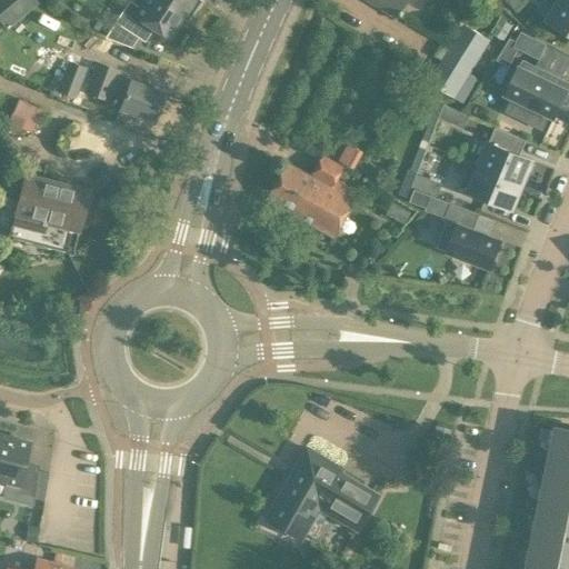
[(35,0),(13,0),(0,11),(0,21),(7,28),(38,3),(35,0)]
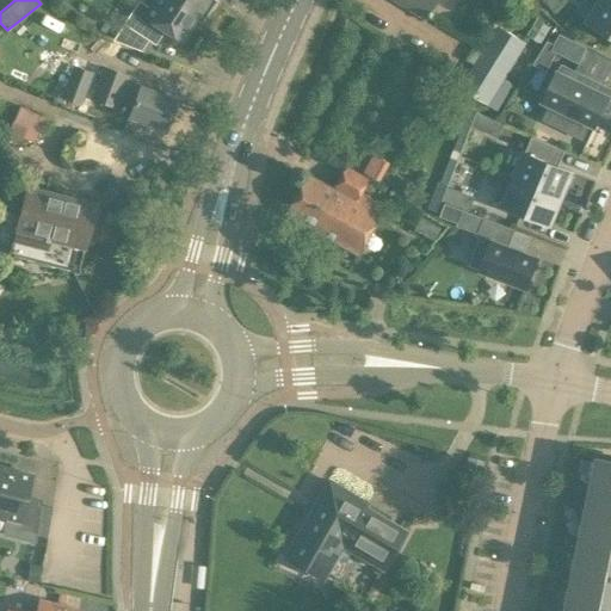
[(181,44),(197,20),(167,0),(153,0),(148,7),(139,1),(112,41),(141,50),(147,39),(155,44),(164,31),(181,44)]
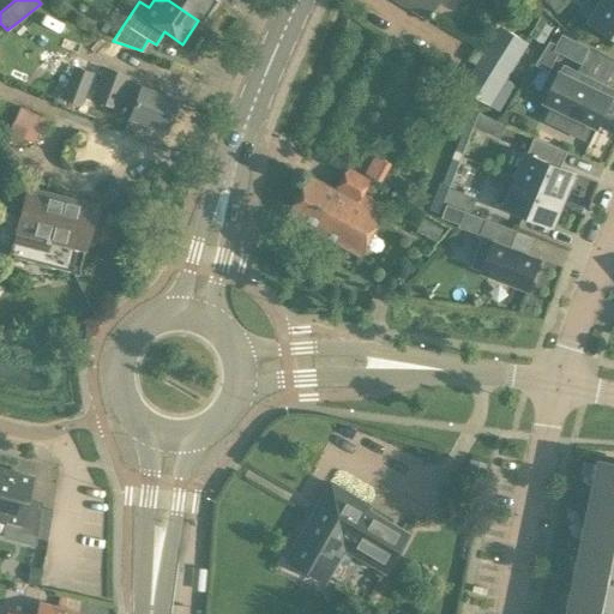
[(168,0),(198,20),(211,0),(168,0)]
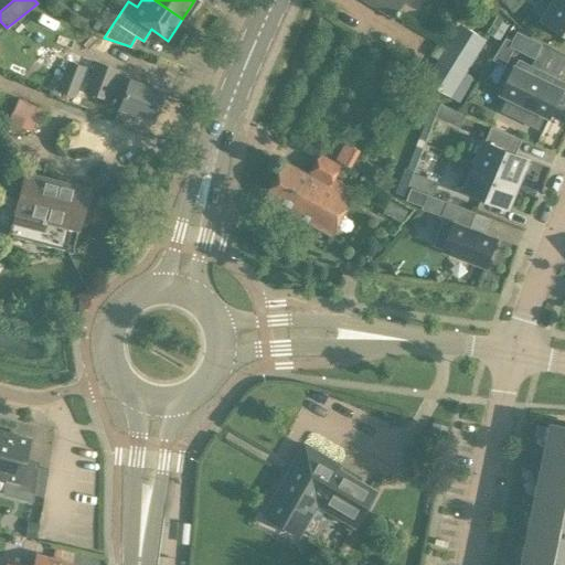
[(368,0),(393,16),(402,0),(368,0)]
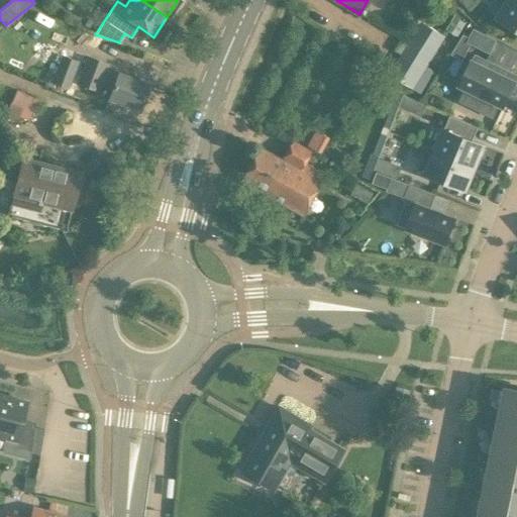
[(469,9),(477,0),(459,0),(459,1),(469,9)]
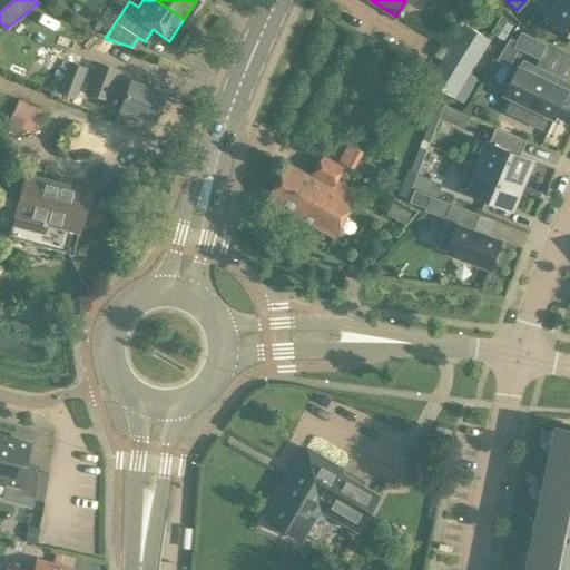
[(569,3),(563,0),(561,0),(550,20),(566,30),(569,31),(569,3)]
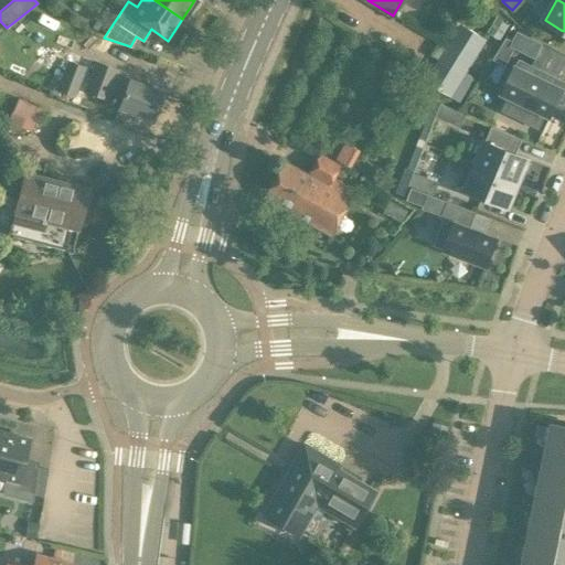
[(426,81),(451,95),(486,39),(460,23),(426,81)]
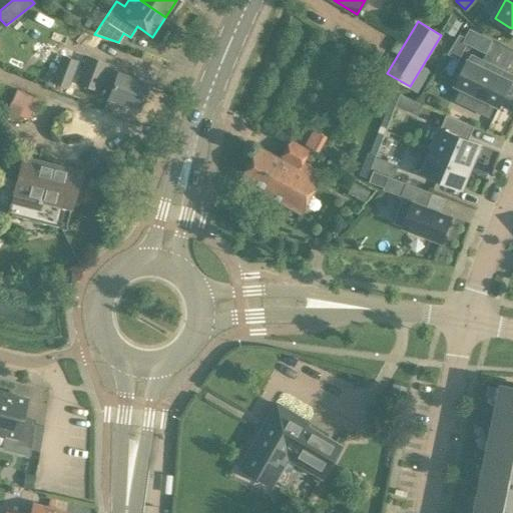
[(512,44),(512,28),(509,27),(503,39),(512,44)]
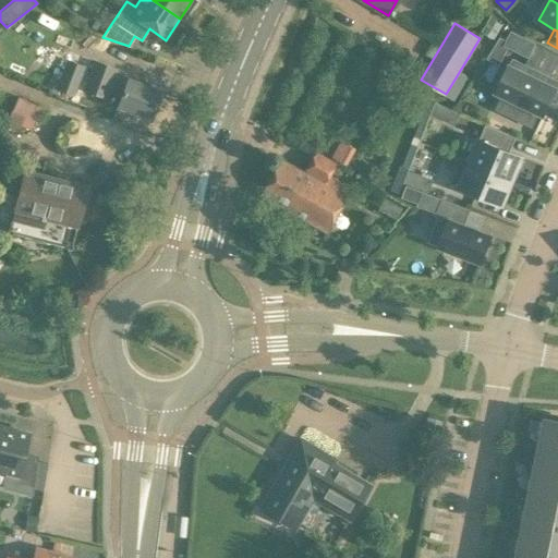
[(535,44),(511,32),(505,46),(529,58),(535,44)]
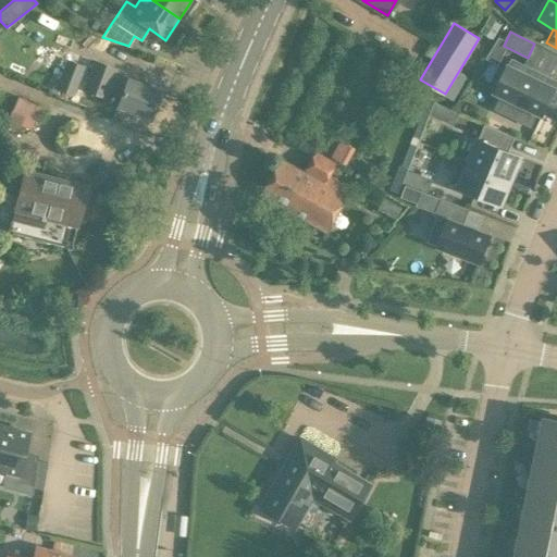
[(84,65),(66,59),(54,89),(73,96),(84,65)]
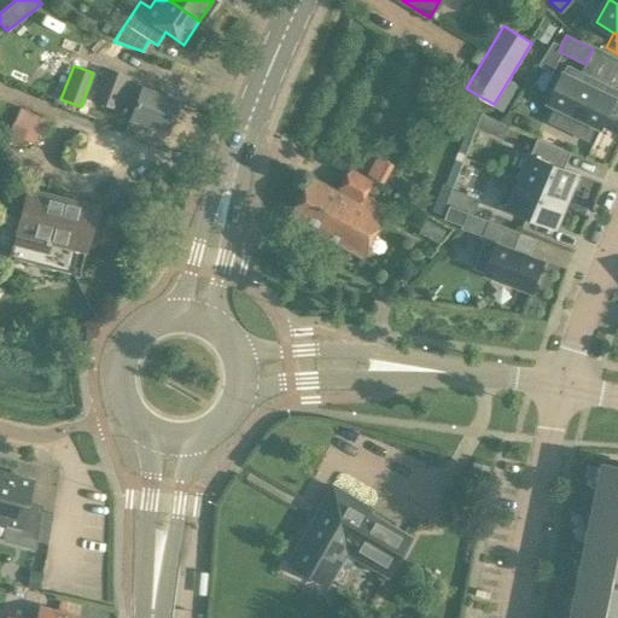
[(551,101),(577,115),(570,128),(592,138),(598,124),(602,127),(610,111),(616,115),(617,110),(617,89),(567,65),(551,101)]
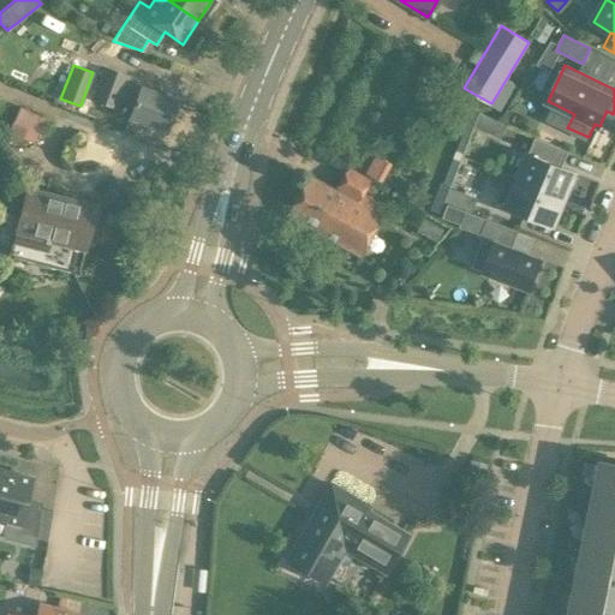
[(165,132),(177,101),(139,88),(138,91),(124,85),(126,77),(103,69),(91,100),(115,109),(118,101),(132,107),(129,118),(165,132)]
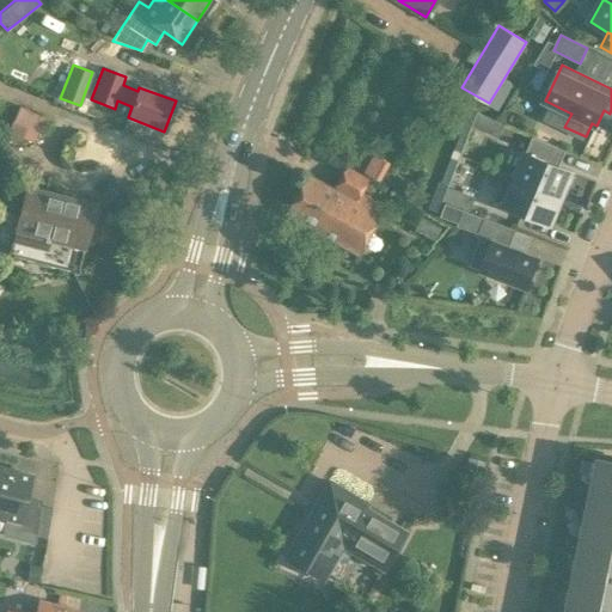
[(46,116),(18,106),(8,130),(34,141),(46,116)]
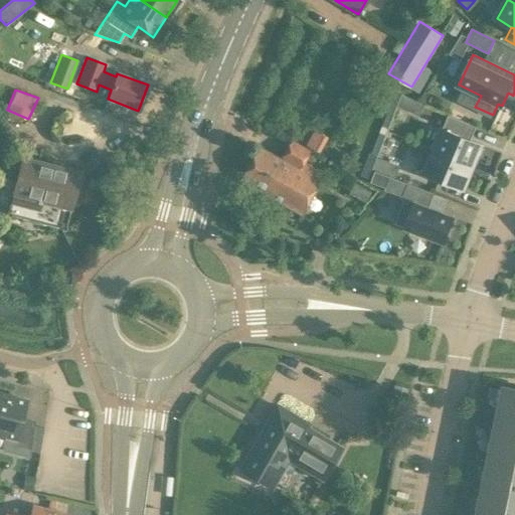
[(402,94),(396,107),(418,116),(424,103),(402,94)]
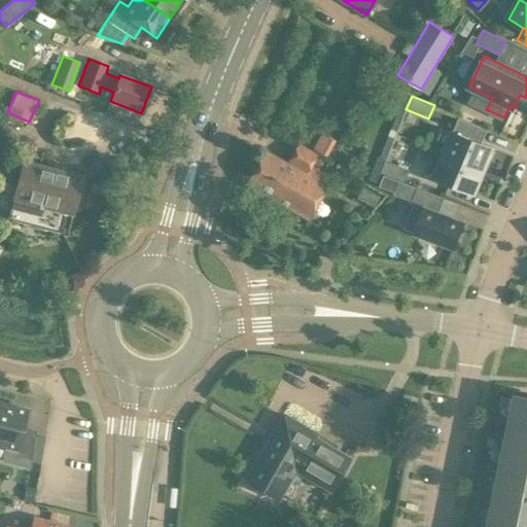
[(493,148),(482,143),(476,141),(481,128),(458,118),(453,132),(444,153),(436,150),(435,151),(484,171),(493,148)]
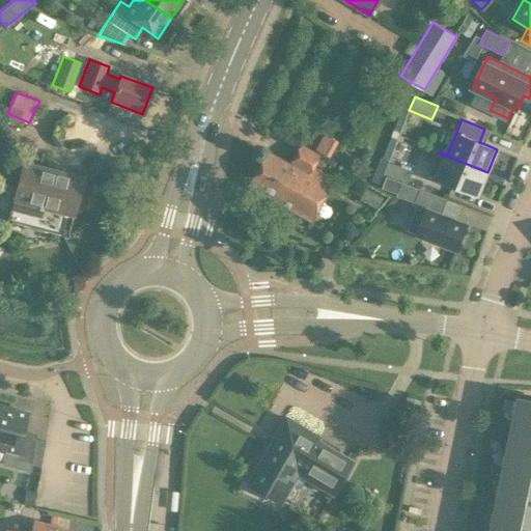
[(296,150),(287,165),(264,152),(246,187),(309,221),(331,180),(311,169),(315,162),(296,150)]
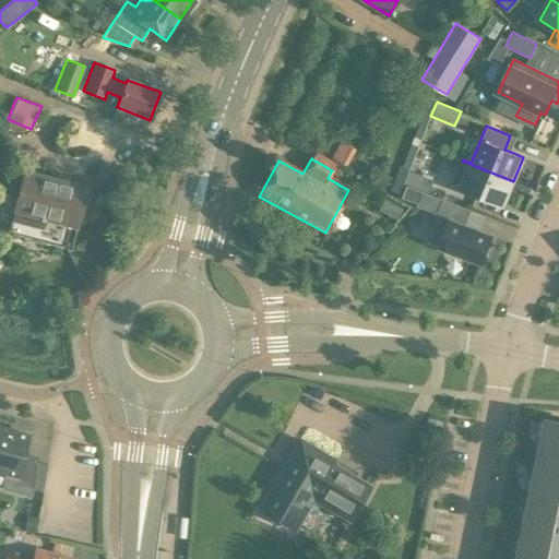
[(503,205),(513,181),(462,161),(452,185),(503,205)]
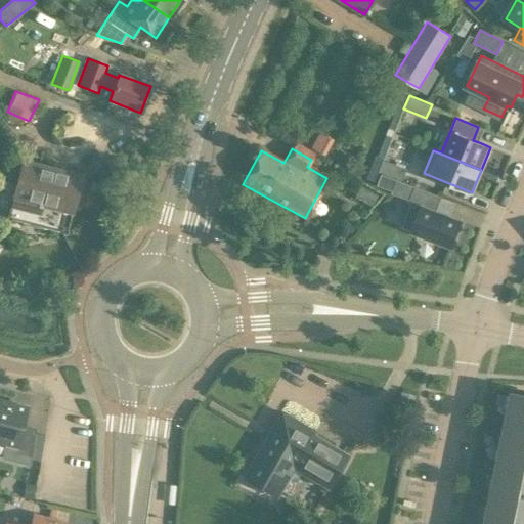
[(22,160),(8,214),(6,215),(5,217),(5,219),(6,220),(8,220),(10,219),(60,233),(62,234),(63,235),(66,234),(68,233),(68,232),(67,229),(81,175),(22,160)]
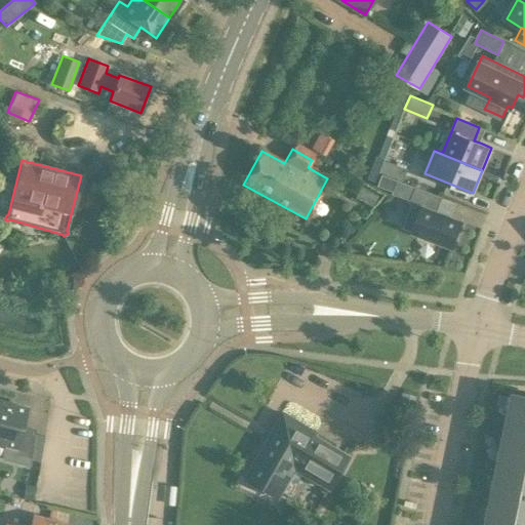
[(384,160),(379,172),(403,182),(407,169),(384,160)]
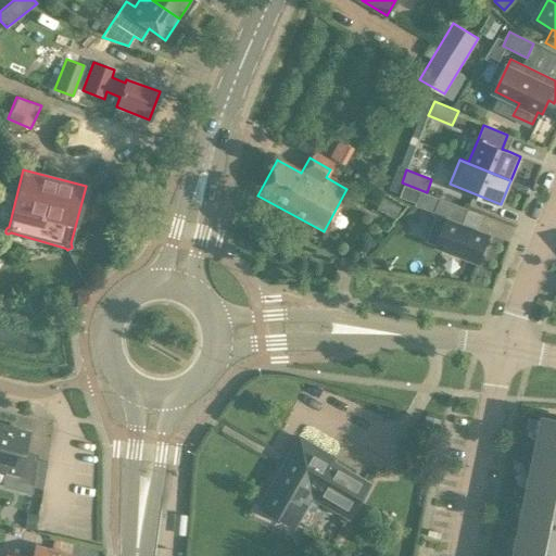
[(401,197),(416,203),(421,191),(405,185),(401,197)]
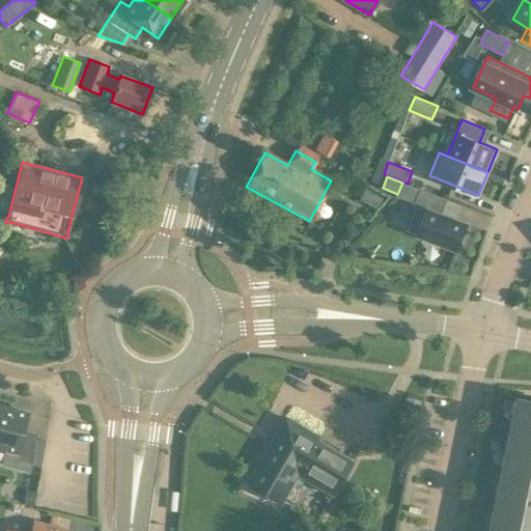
[(442,244),(457,250),(468,225),(442,215),(447,200),(420,189),(413,205),(417,206),(408,230),(426,238),(425,242),(441,247),(442,244)]
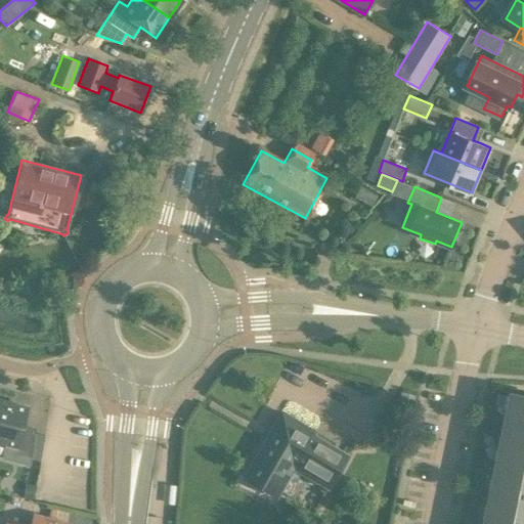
[(523,523),(523,395),(513,393),(511,409),(507,408),(498,447),(503,448),(499,461),(495,460),(492,476),(496,477),(494,490),(489,489),(486,505),(490,506),(488,519),(484,518),(482,523),(523,523)]
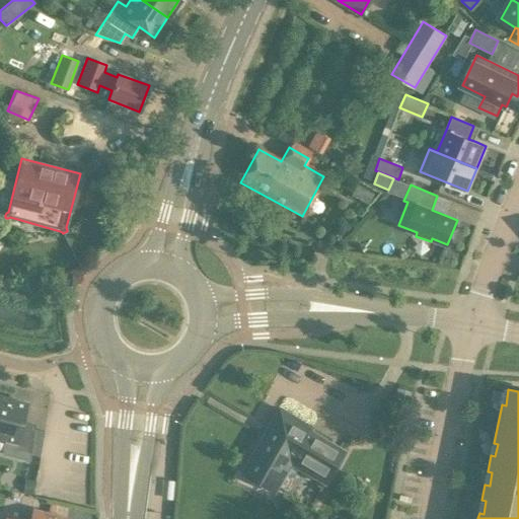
[(0,395),(0,439),(14,443),(12,450),(30,454),(33,429),(20,426),(26,402),(0,395)]
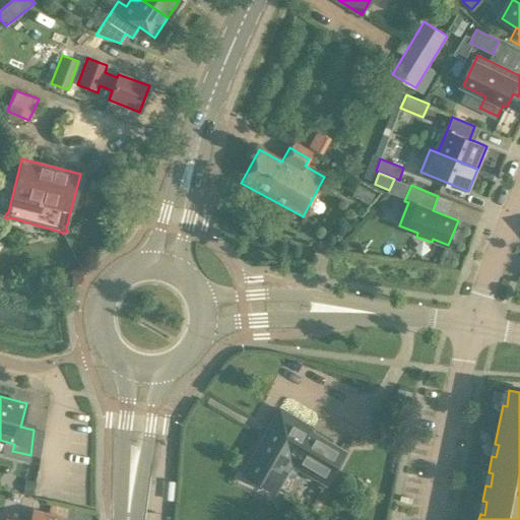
[(278,410),(241,475),(273,494),(290,466),(325,485),(343,453),(309,433),(310,429),(278,410)]
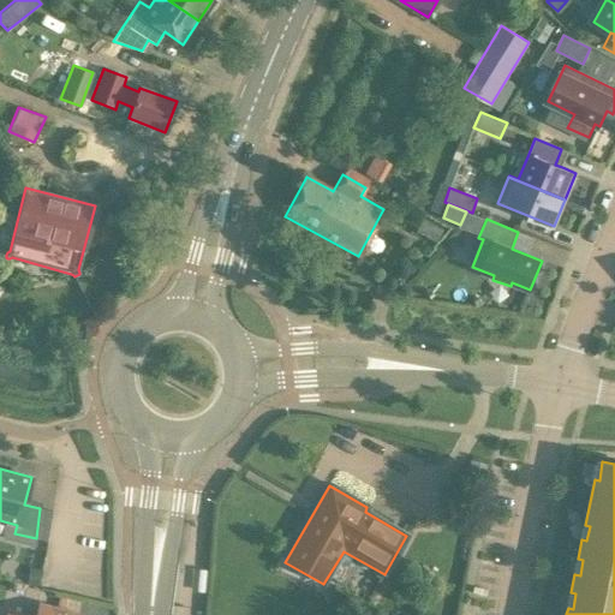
[(28,614),(7,610),(5,614),(77,614),(78,614),(39,604),(35,614),(28,614)]
